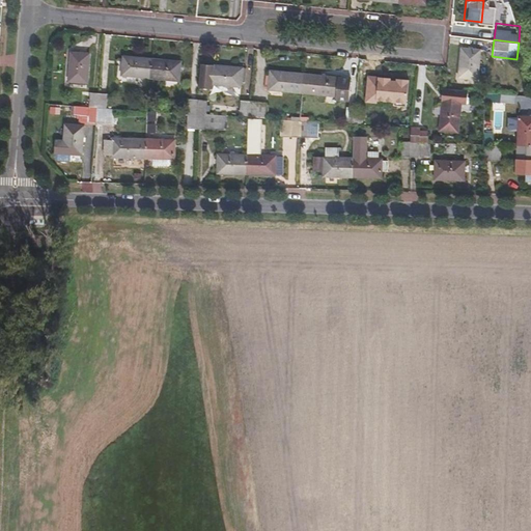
[(460,48),(457,76),(476,78),(478,49),(460,48)]
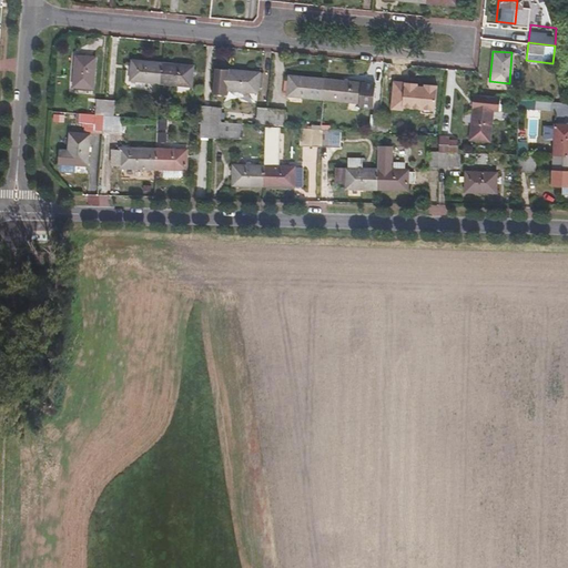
[(74,56),(73,85),(92,87),(93,57),(74,56)]
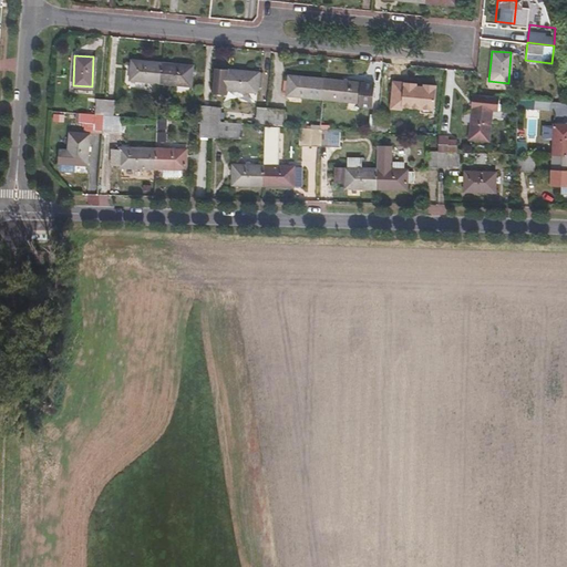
[(130,80),(160,82),(162,63),(131,60),(130,80)]
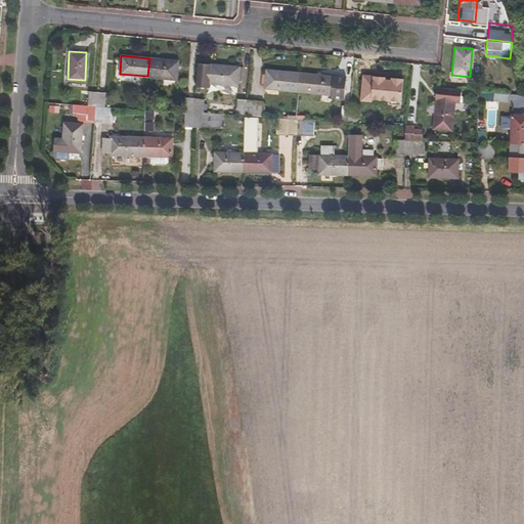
[(149,58),(147,76),(174,79),(176,61),(149,58)]
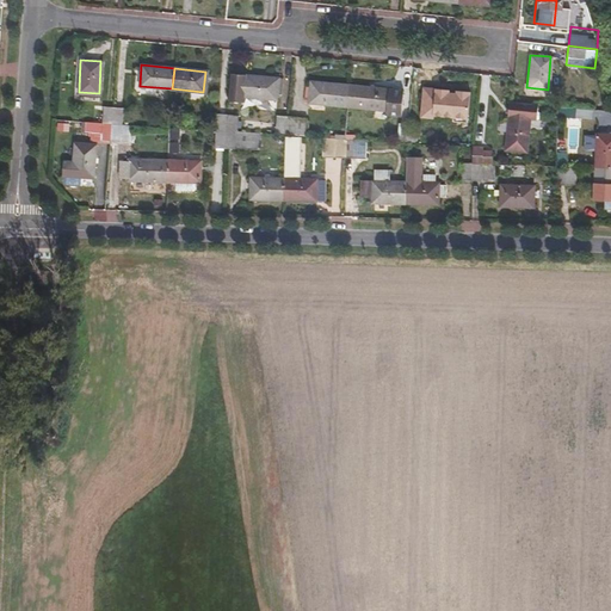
[(244,97),(275,99),(276,93),(277,78),(245,75),(230,74),(228,100),(242,102),(244,97)]
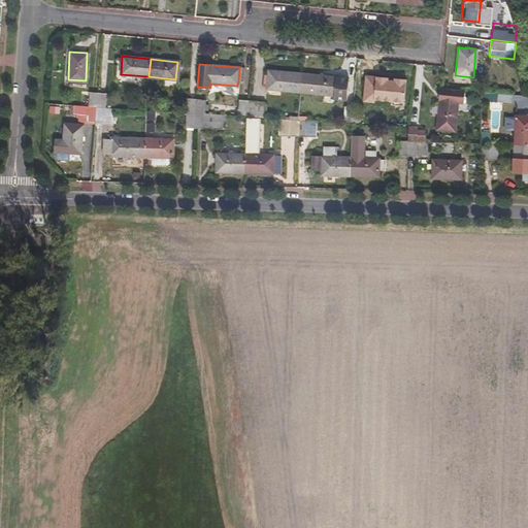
[(266,89),(300,92),(302,73),(268,70),(266,89)]
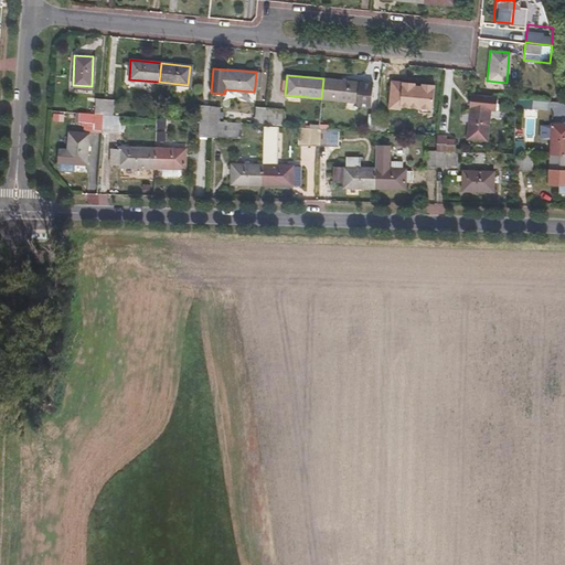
[(323,78),(321,98),(358,102),(358,106),(371,107),(373,84),(323,78)]
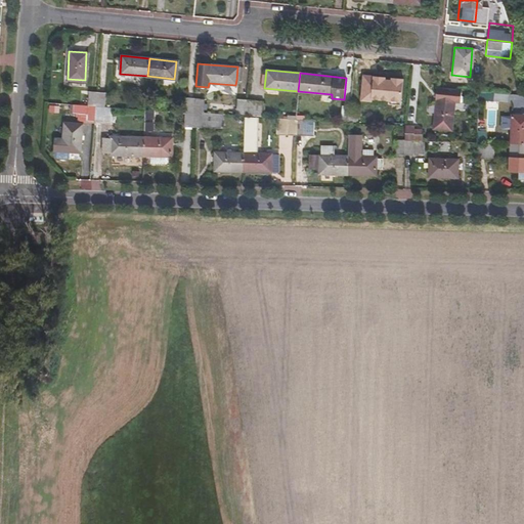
[(366,93),(366,98),(394,100),(396,82),(367,80),(367,82),(365,82),(362,85),(362,92),(366,93)]
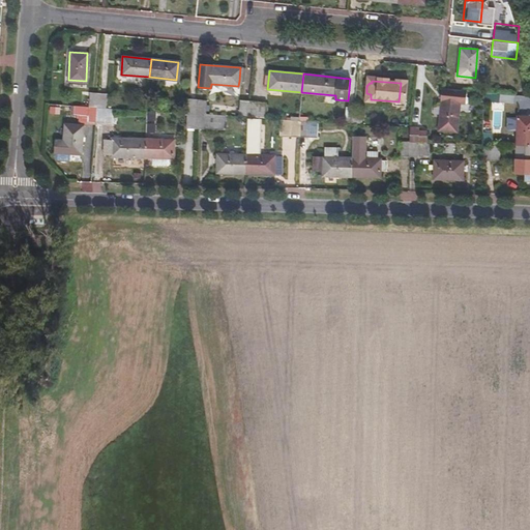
[(442,87),(439,128),(454,130),(458,102),(465,104),(467,101),(467,97),(466,95),(466,90),(442,87)]
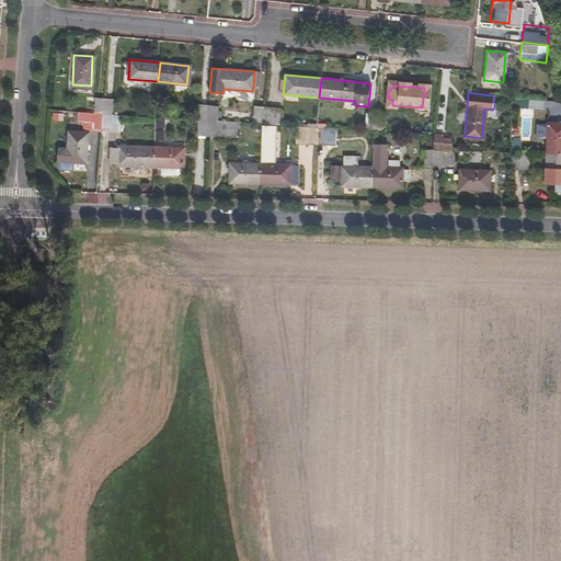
[(511,98),(511,106),(527,107),(528,99),(511,98)]
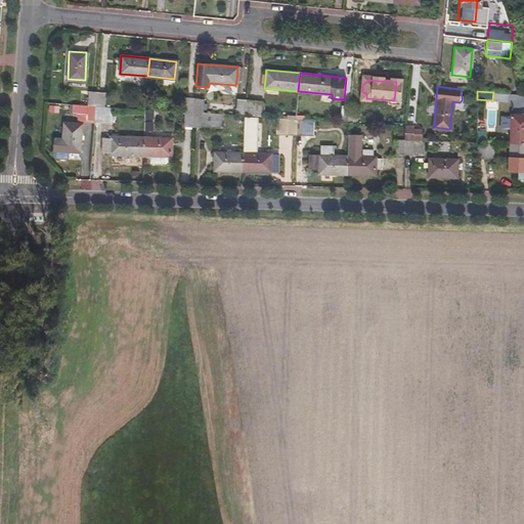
[(88,92),(87,104),(95,105),(97,92),(88,92)]
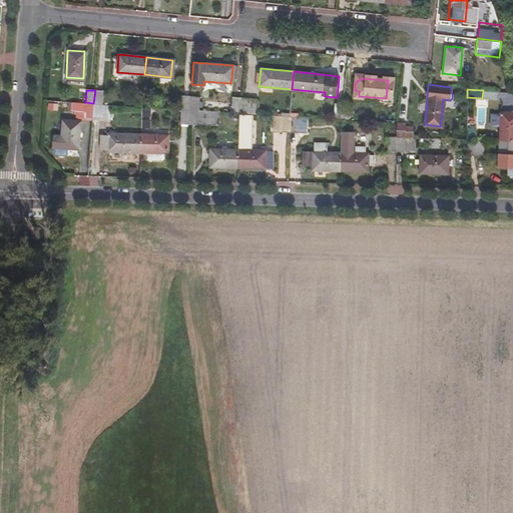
[(95,90),(93,103),(102,103),(103,91),(95,90)]
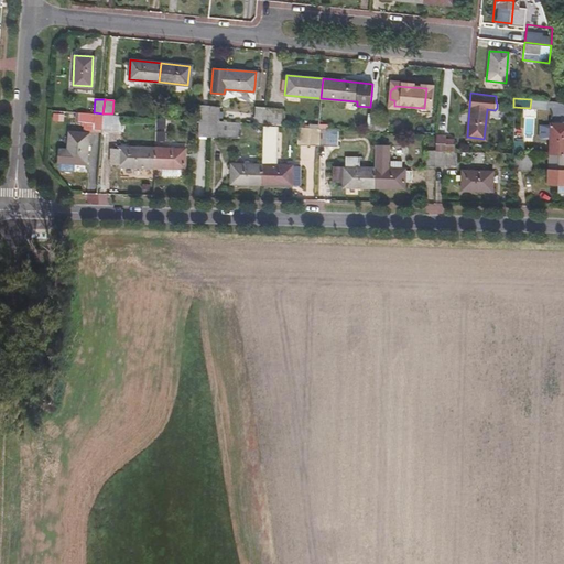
[(199,105),(198,119),(207,120),(209,105),(199,105)]
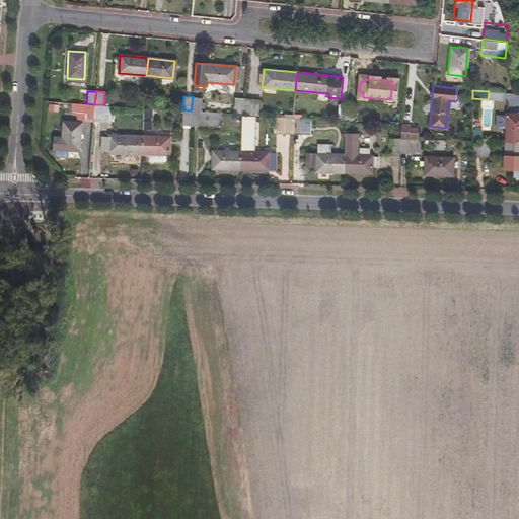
[(193,96),(191,110),(202,110),(202,97),(193,96)]
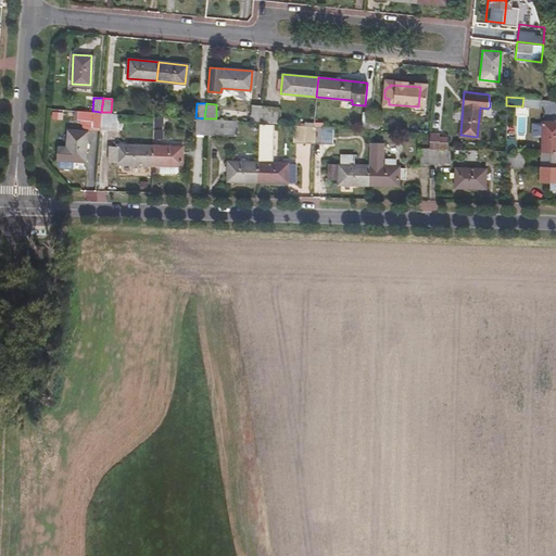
[(251,105),(250,121),(258,122),(261,105),(251,105)]
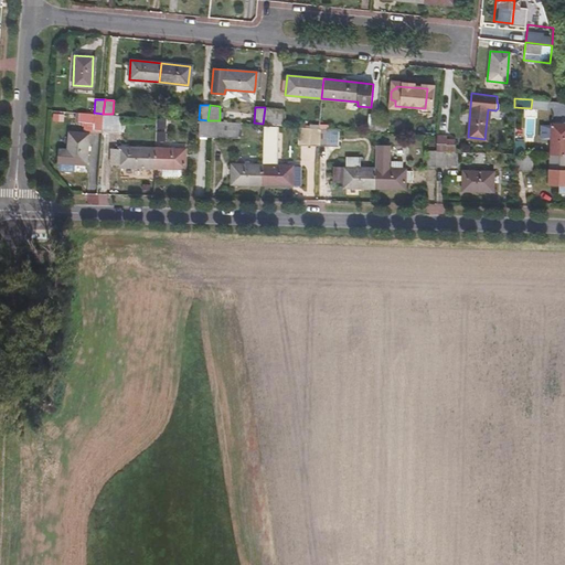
[(265,107),(263,124),(276,125),(280,125),(283,109),(265,107)]
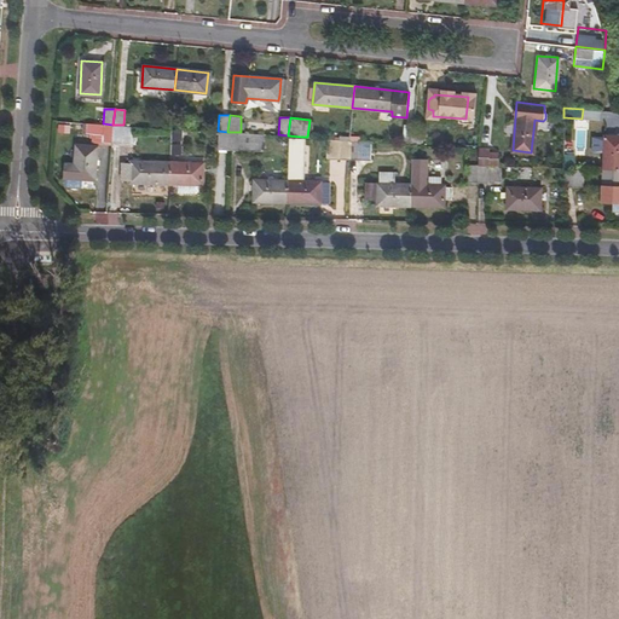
[(103,123),(86,123),(85,133),(92,134),(91,142),(111,143),(113,125),(103,123)]
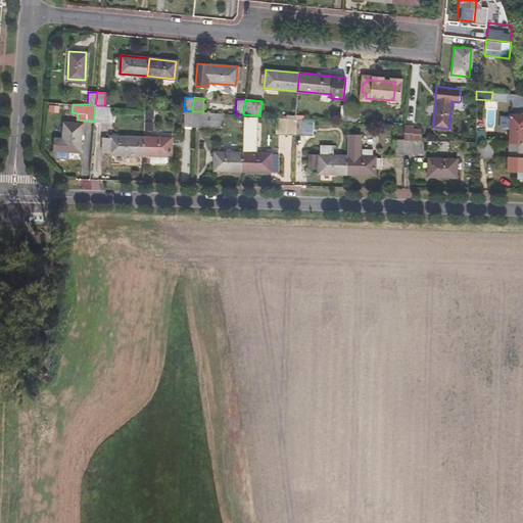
[(95,105),(94,121),(110,122),(112,106),(104,105),(95,105)]
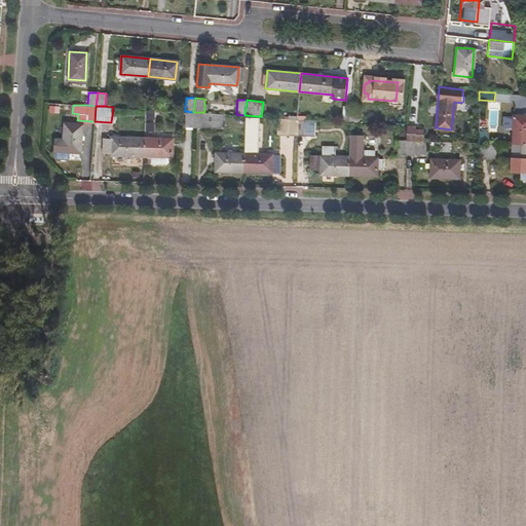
[(342,106),(341,121),(349,121),(351,106),(342,106)]
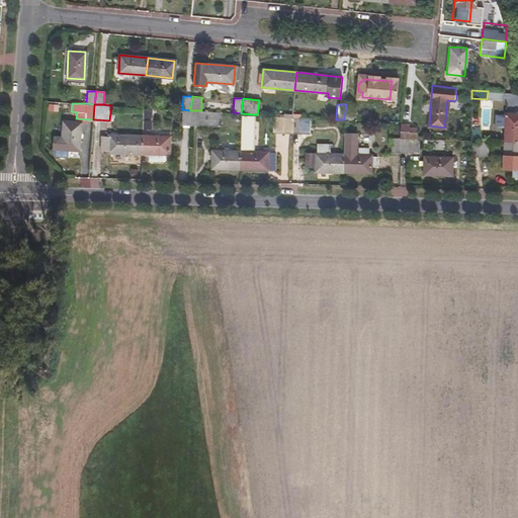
[(346,104),(344,119),(357,120),(358,106),(346,104)]
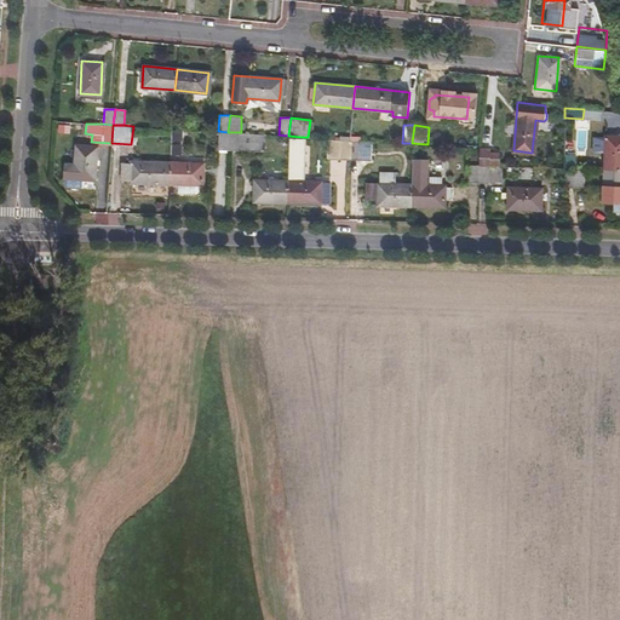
[(217,149),(228,149),(228,132),(218,131),(217,149)]
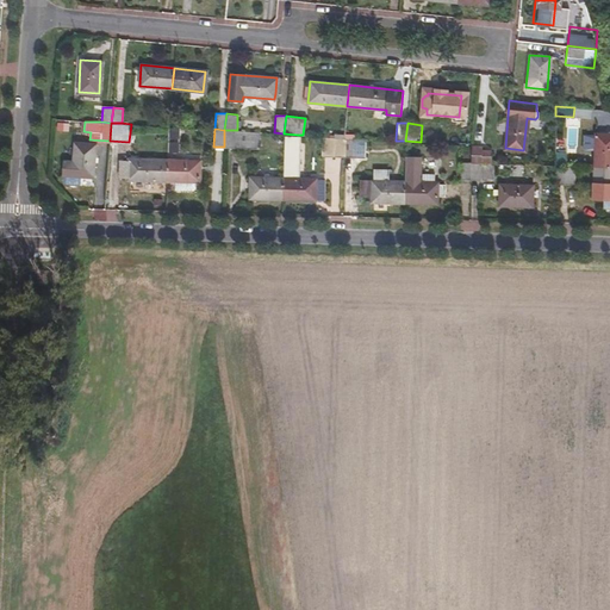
[(224,130),(224,147),(257,149),(259,131),(237,130),(224,130)]
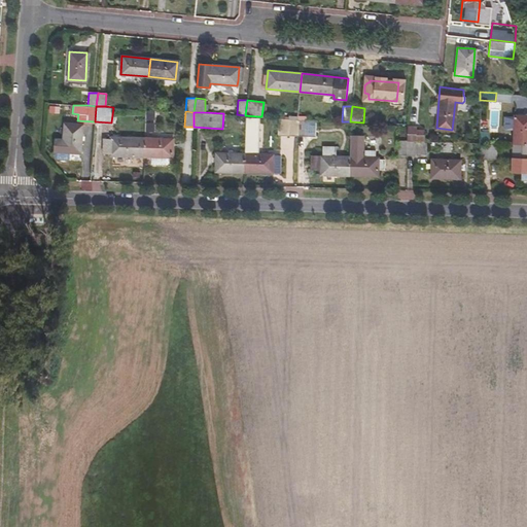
[(244,154),(243,172),(271,173),(272,155),(256,154),(257,116),(245,115),(244,154)]
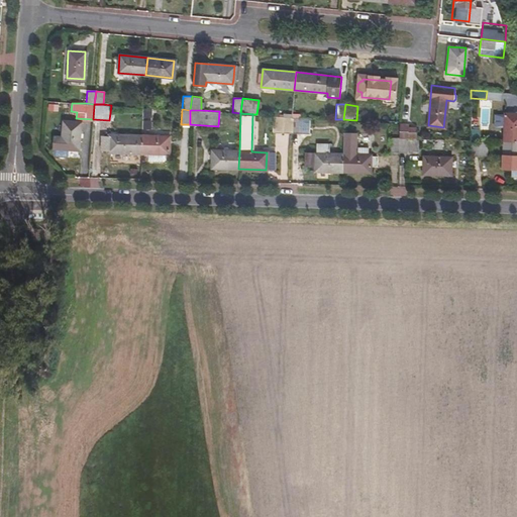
[(504,141),(516,141),(516,113),(505,113),(504,141)]
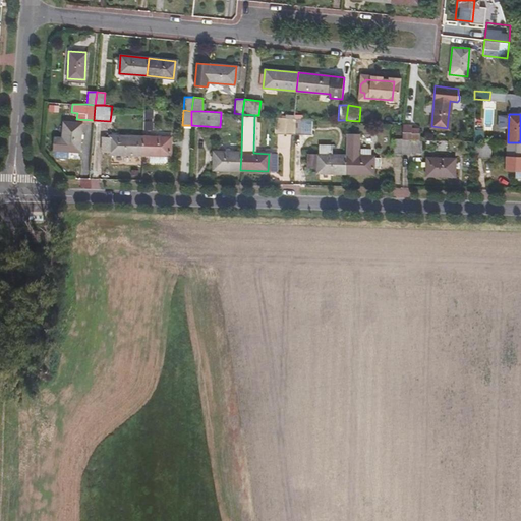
[(274,132),(292,133),(293,119),(293,117),(274,116),(274,132)]
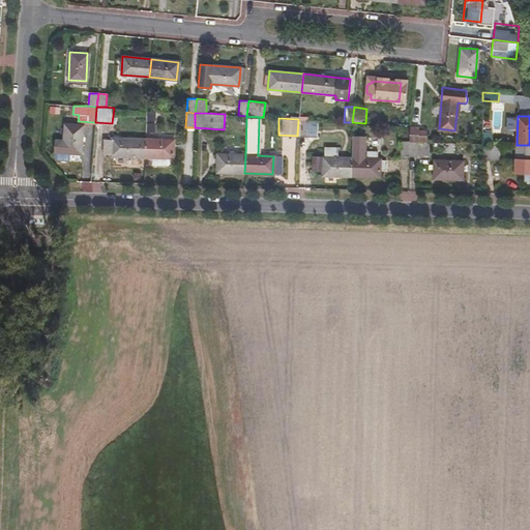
[(298,121),(297,136),(306,136),(307,122),(298,121)]
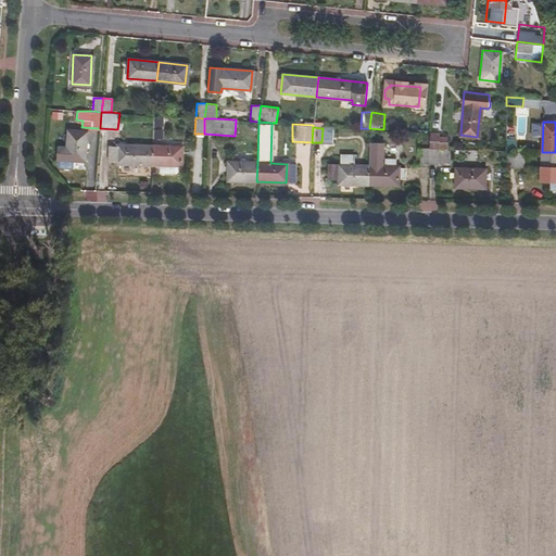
[(66,146),(59,146),(58,160),(72,161),(72,165),(83,165),(86,131),(67,131),(66,146)]
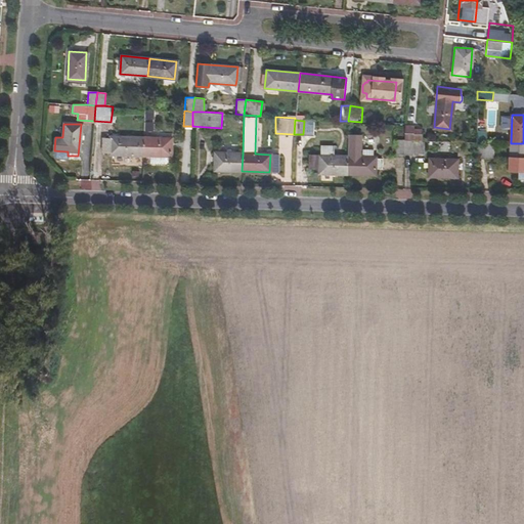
[(413,126),(404,126),(404,139),(404,140),(422,140),(422,130),(413,129),(413,126)]
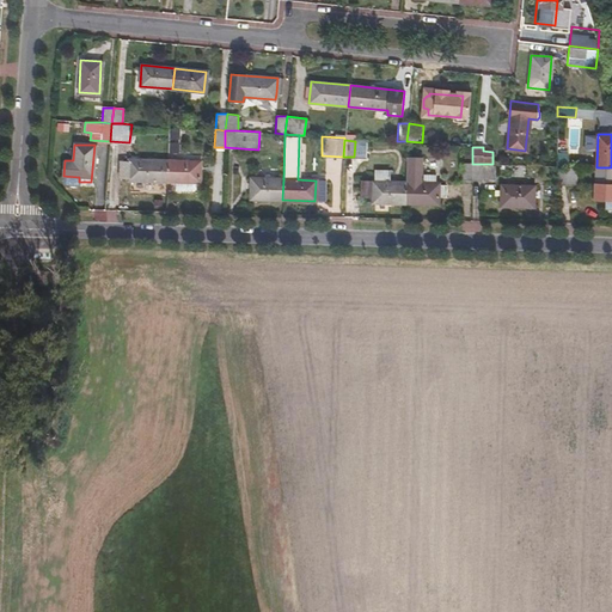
[(556,153),(555,165),(567,166),(567,153),(556,153)]
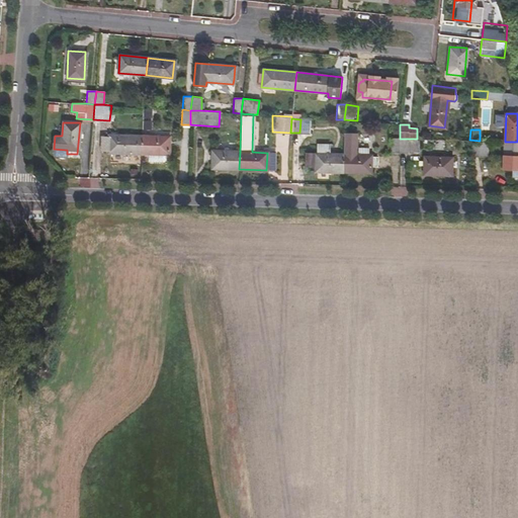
[(343,155),(342,172),(370,173),(370,166),(376,166),(374,164),(375,160),(377,158),(365,155),(365,150),(357,149),(357,155),(355,154),(356,133),(343,133),(343,155)]
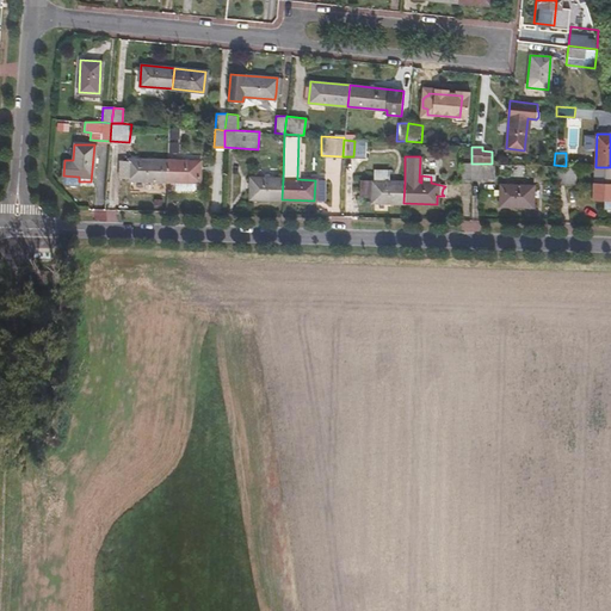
[(128,180),(166,181),(167,160),(128,159),(128,161),(118,160),(118,178),(127,178),(128,180)]
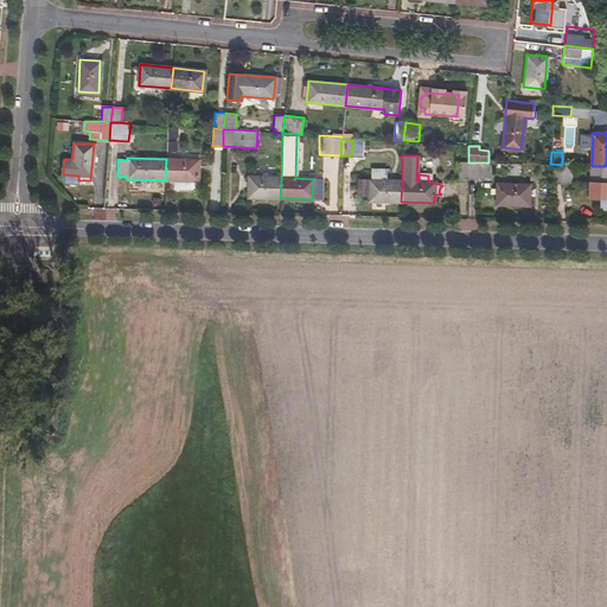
[(166,159),(165,180),(197,180),(197,160),(166,159)]
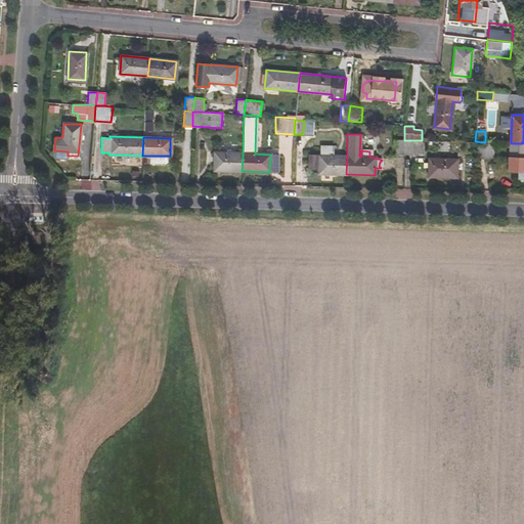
[(395,154),(403,155),(404,140),(404,139),(396,139),(395,154)]
